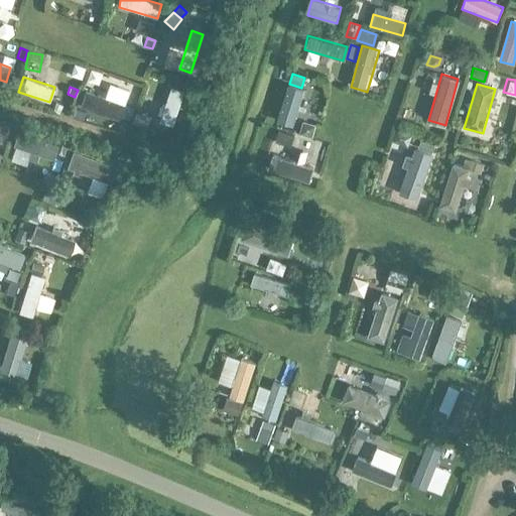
[(182,91),(170,87),(159,123),(171,126),(182,91)]
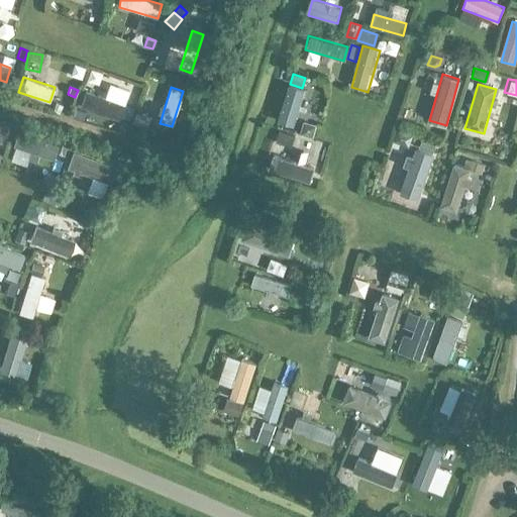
[(295,124),(305,91),(289,87),(280,120),(295,124)]
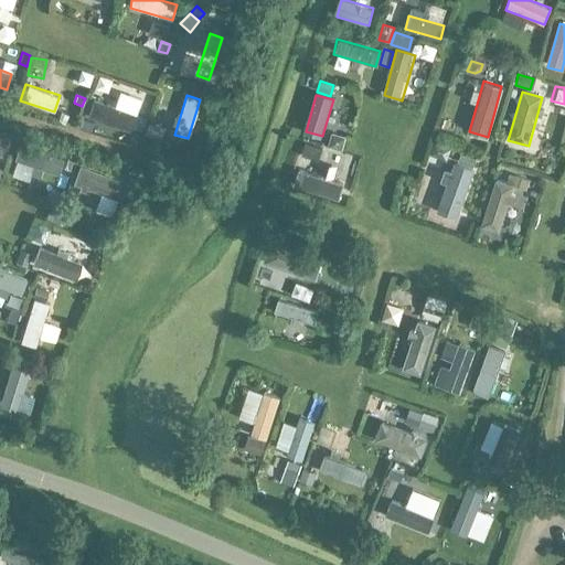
[(87,120),(129,132),(135,115),(93,102),(87,120)]
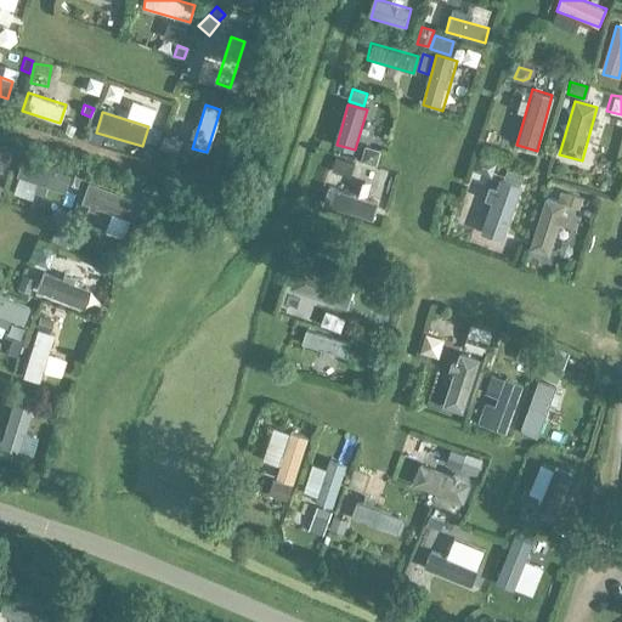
[(196,154),(192,164),(205,169),(209,158),(196,154)]
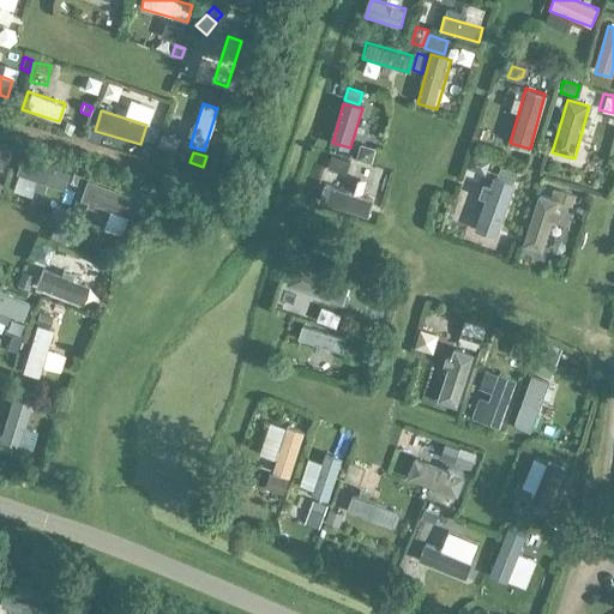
[(13,173),(64,191),(70,174),(19,156),(13,173)]
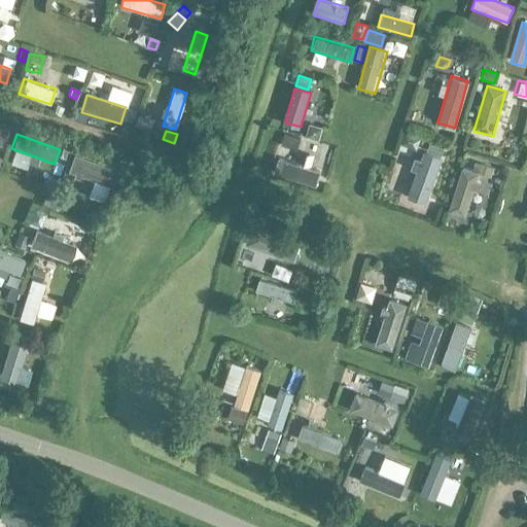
[(284,135),(281,145),(296,150),(300,140),(284,135)]
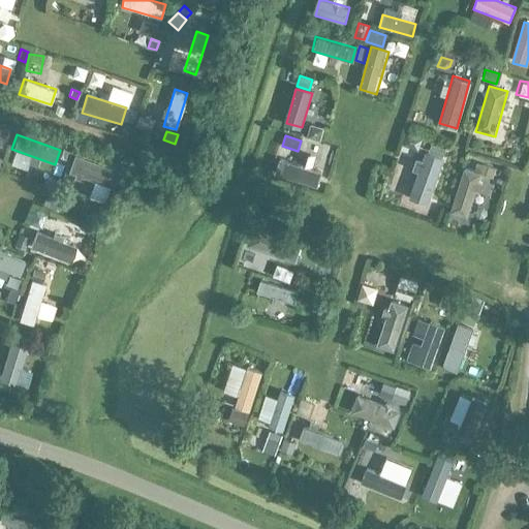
[(430,142),(426,153),(440,158),(444,147),(430,142)]
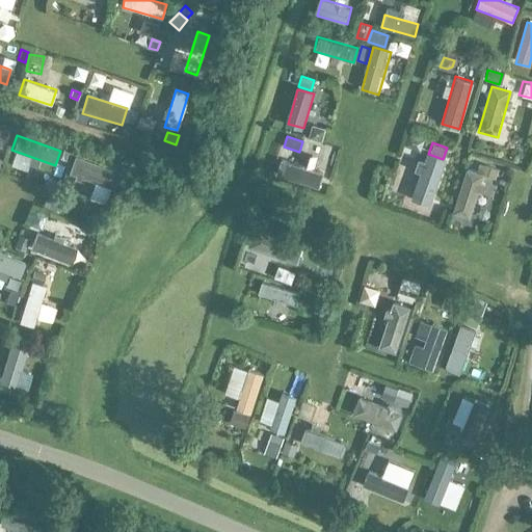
[(118,173),(74,156),(68,175),(112,190),(118,173)]
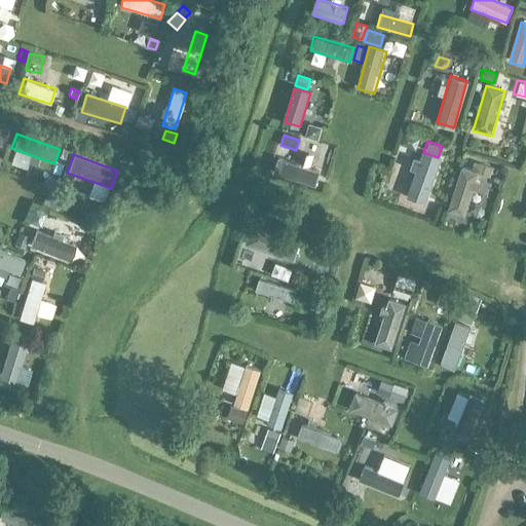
[(406,196),(424,203),(441,162),(422,155),(406,196)]
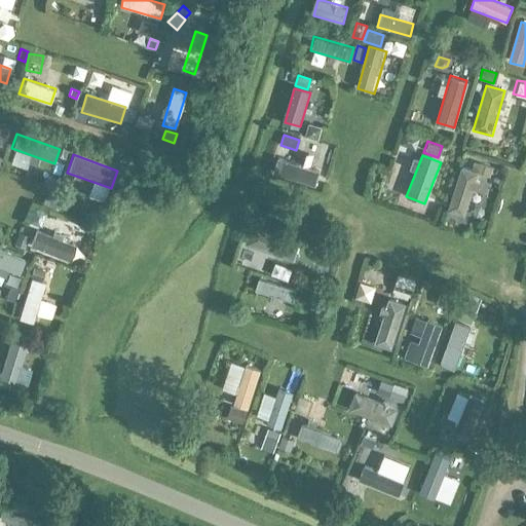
[(320,168),(278,157),(274,173),(315,184),(320,168)]
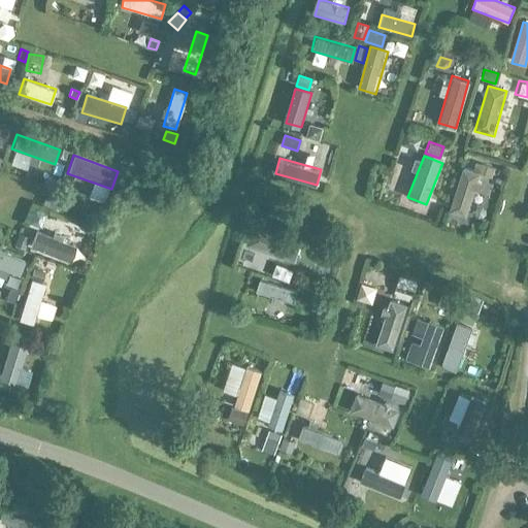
[(474,163),(472,172),(477,173),(490,177),(493,169),(474,163)]
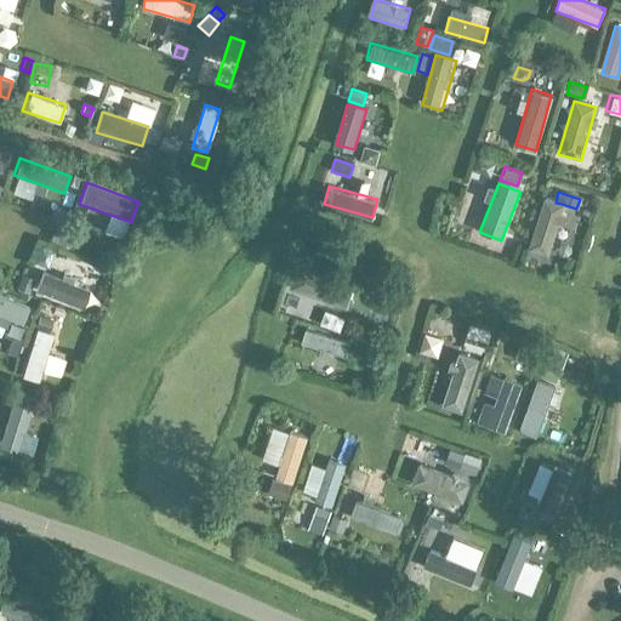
[(565,210),(545,205),(533,250),(552,256),(565,210)]
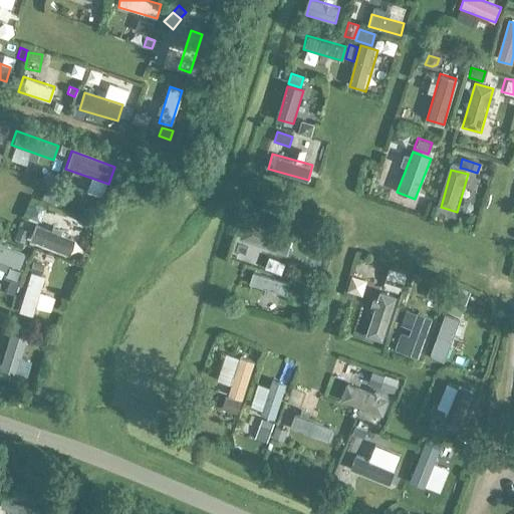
[(44,193),(41,199),(60,207),(62,200),(44,193)]
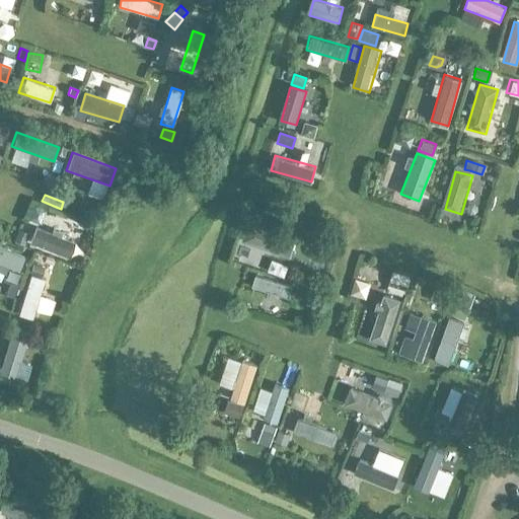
[(243,244),(288,256),(293,236),(248,225),(243,244)]
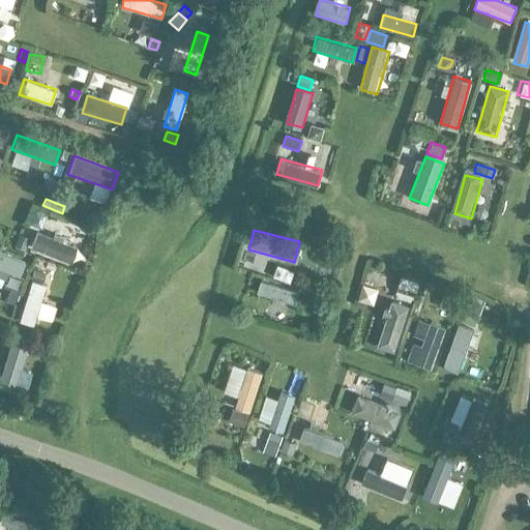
[(77,247),(36,232),(30,247),(70,263),(77,247)]
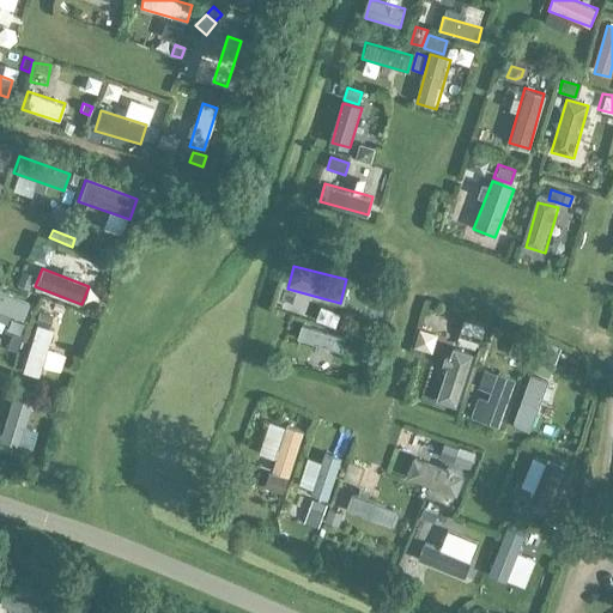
[(20,272),(17,284),(29,289),(34,277),(20,272)]
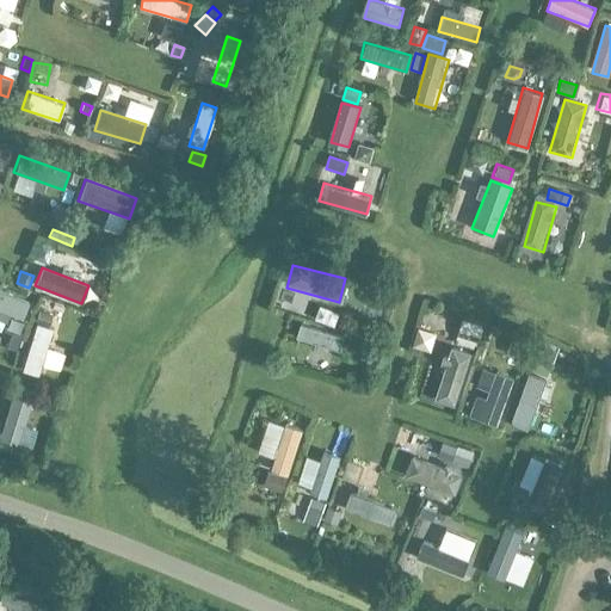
[(371,284),(366,301),(383,306),(387,288),(371,284)]
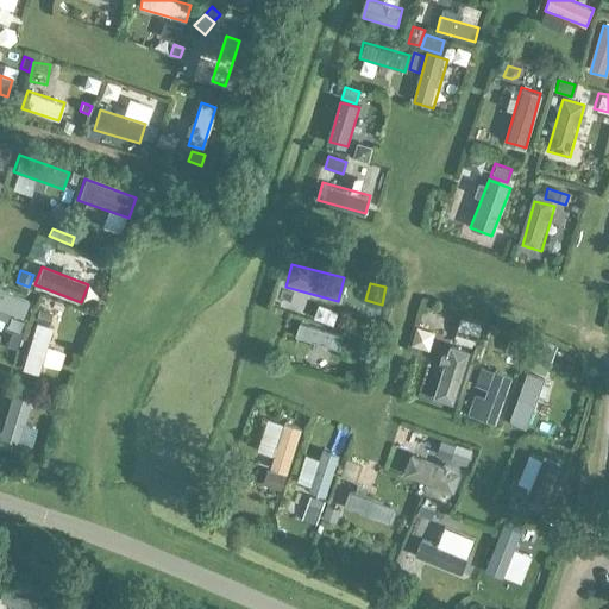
[(0,309),(22,319),(29,301),(0,290),(0,309)]
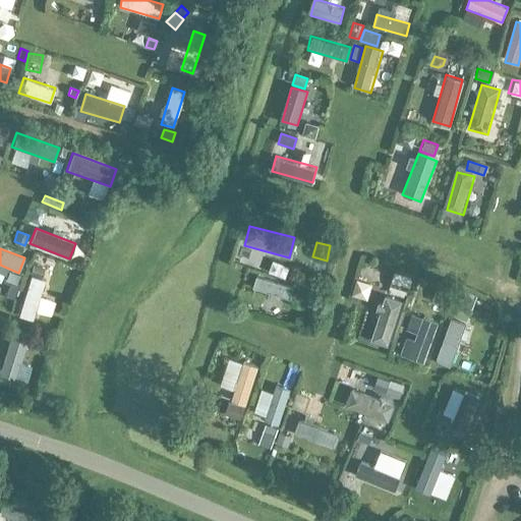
[(33,267),(30,276),(41,279),(44,270),(33,267)]
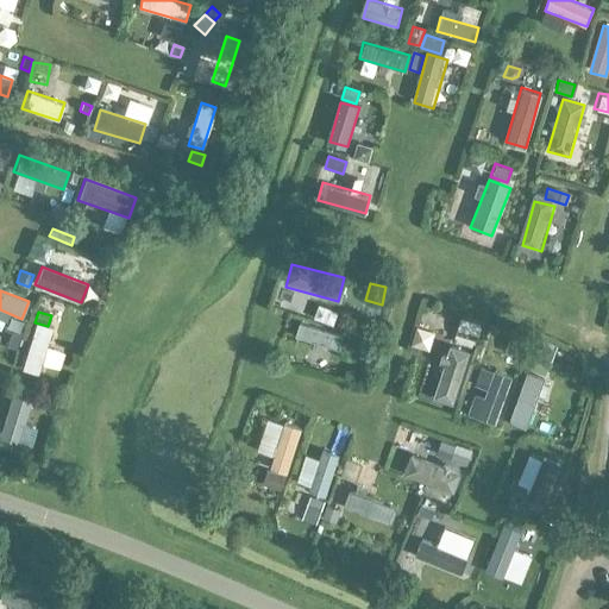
[(296,339),(336,350),(340,331),(301,320),(296,339)]
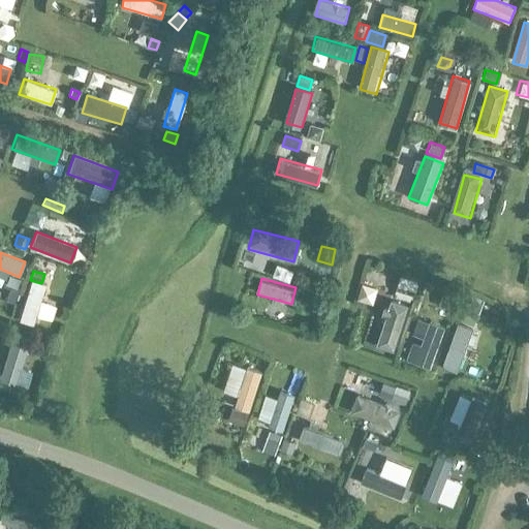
[(34,282),(19,321),(31,327),(47,287),(34,282)]
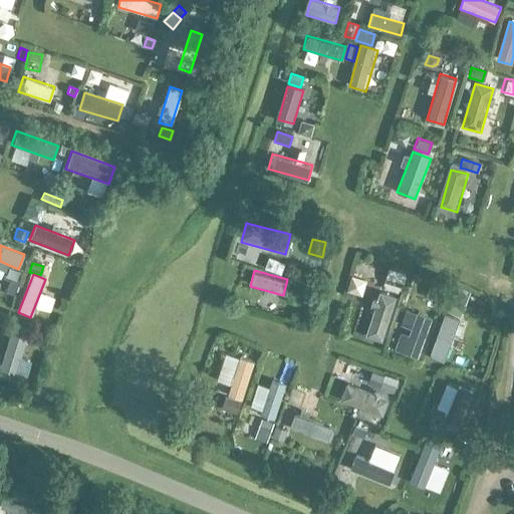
[(389,274),(386,283),(398,287),(401,277),(389,274)]
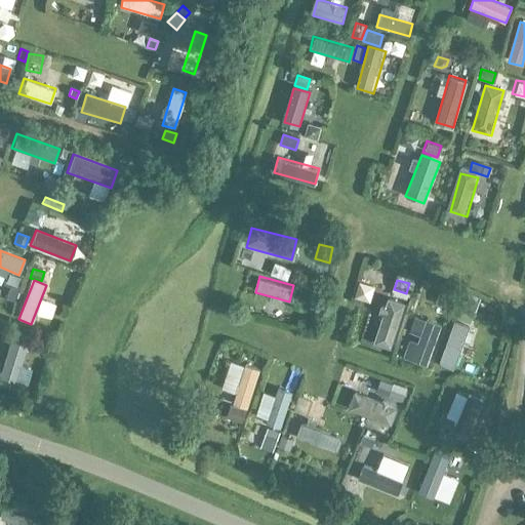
[(13,300),(17,289),(9,286),(5,297),(13,300)]
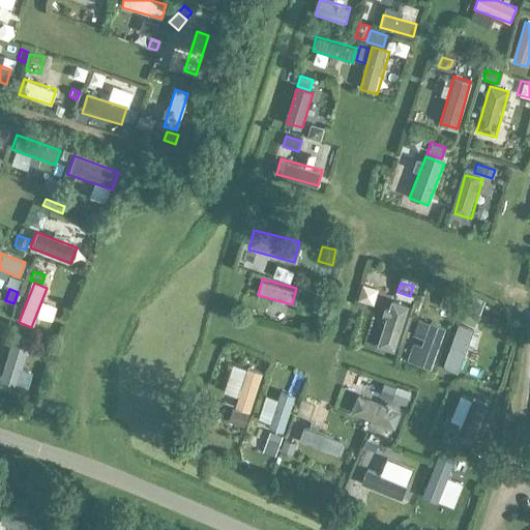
[(298,293),(296,300),(310,303),(311,303),(313,297),(298,293)]
